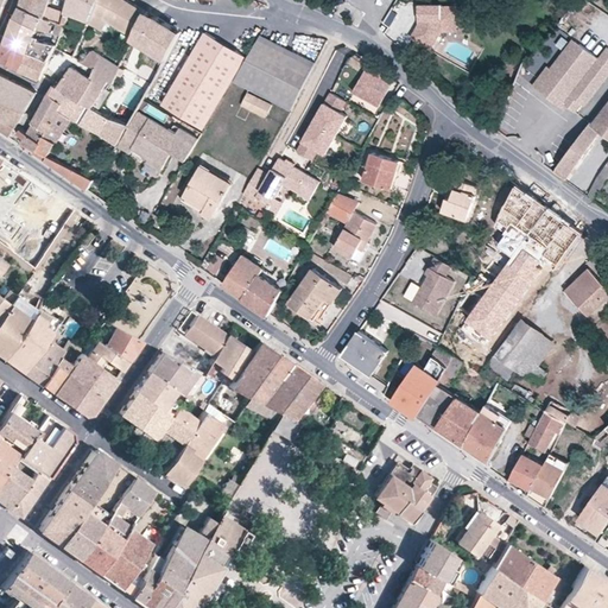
[(51,0),(23,0),(23,5),(21,6),(42,16),(46,17),(49,7),(51,0)]
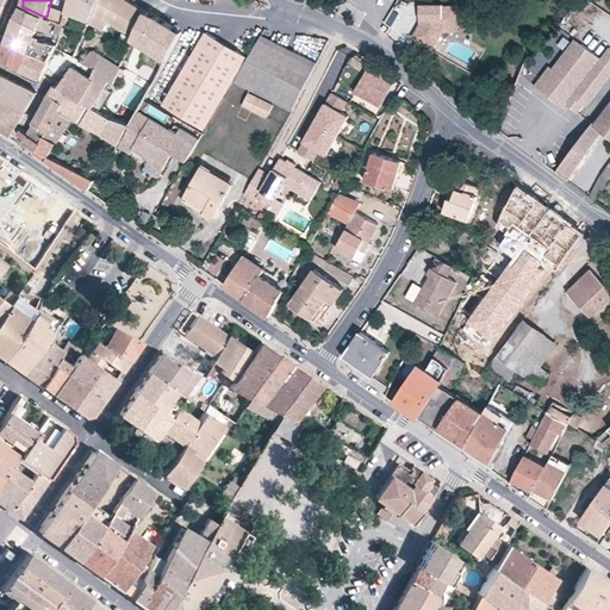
[(89,20),(99,0),(69,0),(66,12),(89,20)]
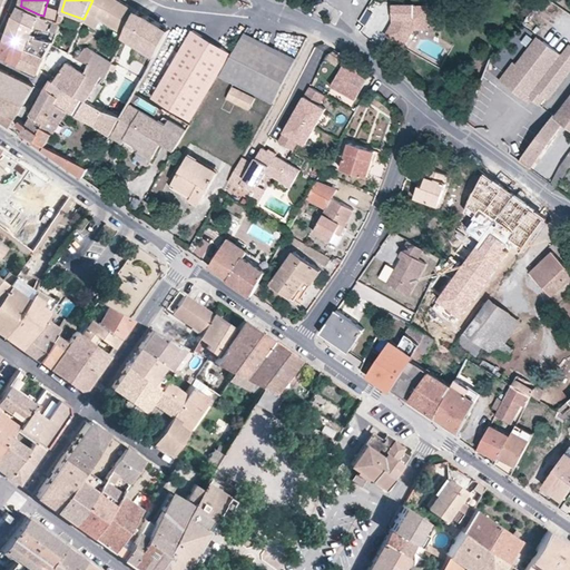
[(126,33),(137,11),(118,0),(92,0),(84,19),(84,20),(97,28),(102,19),(126,33)]
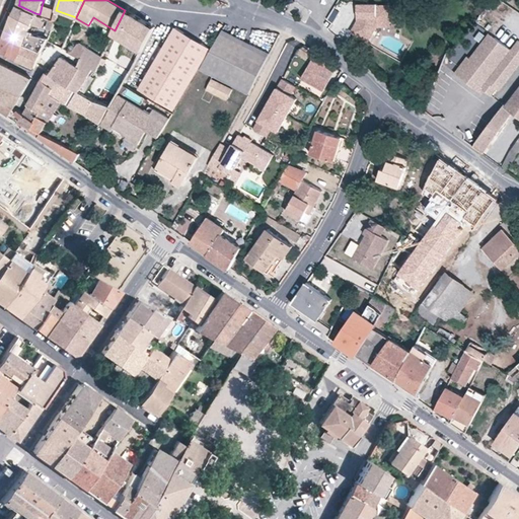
[(360,0),(360,14),(353,26),(374,36),(380,25),(390,25),(390,3),(380,3),(379,0),(360,0)]
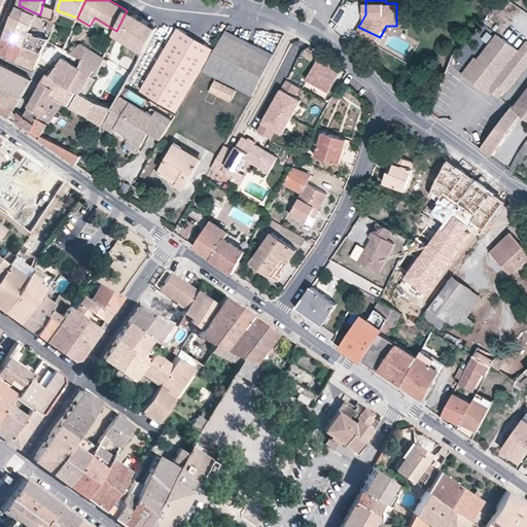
[(36,13),(19,5),(14,14),(33,25),(34,25),(48,29),(54,30),(58,21),(55,20),(40,14),(36,13)]
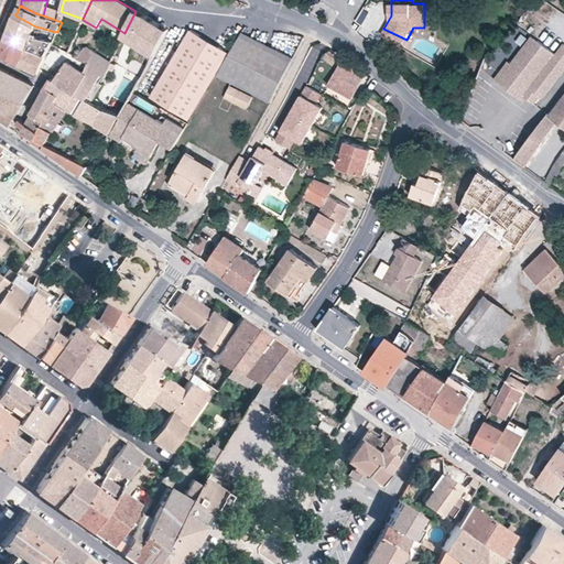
[(45,7),(43,15),(58,21),(61,12),(45,7)]
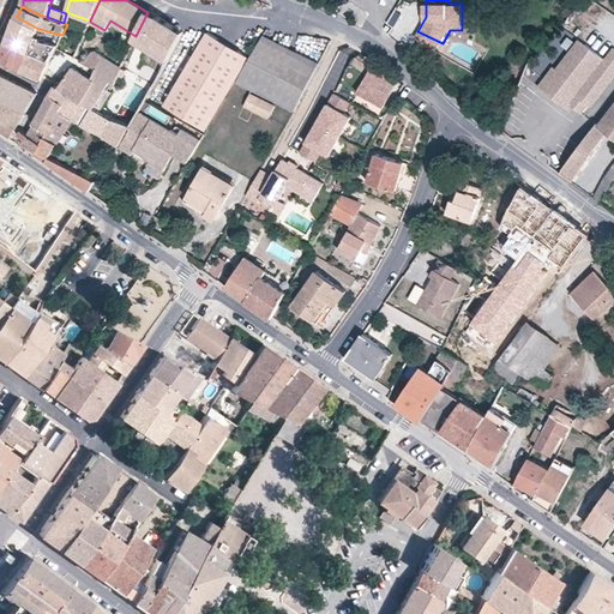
[(90,22),(90,20),(66,12),(66,13),(64,23),(67,24),(85,31),(90,22)]
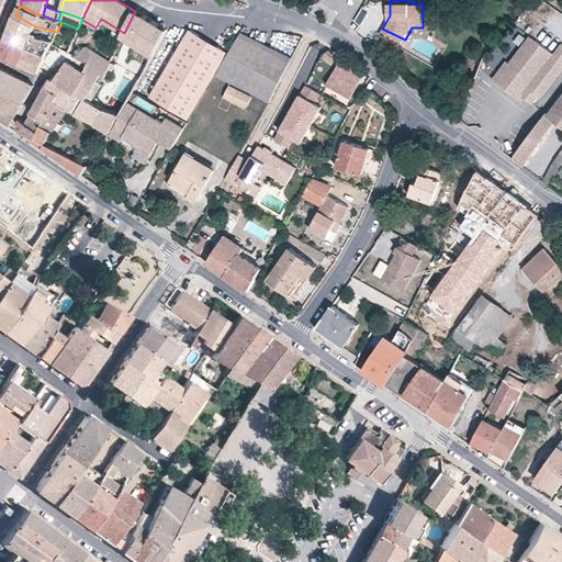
[(161,41),(168,29),(145,15),(135,11),(124,33),(122,36),(141,47),(150,53),(154,55),(161,41)]
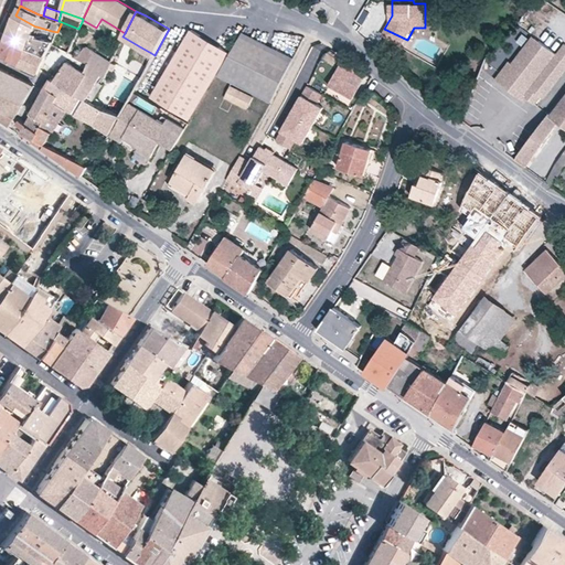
[(35,27),(16,16),(6,40),(28,49),(46,56),(51,45),(57,32),(52,31),(50,40),(38,38),(38,34),(33,33),(36,27),(35,27)]
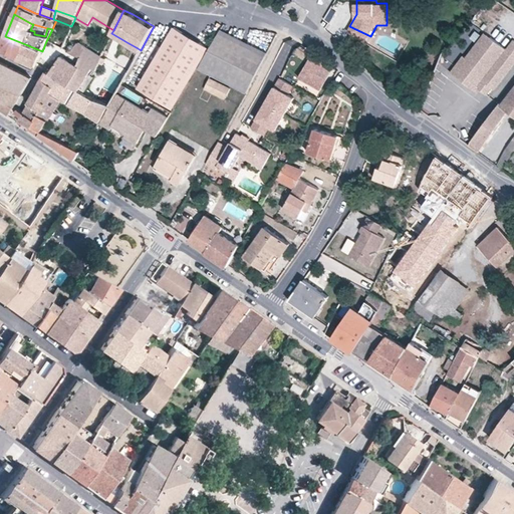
[(172,109),(209,48),(174,27),(137,89),(172,109)]
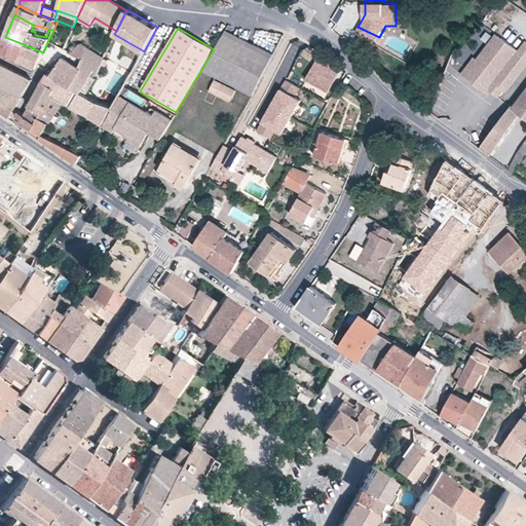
[(257,86),(272,58),(224,33),(202,70),(252,95),(257,86)]
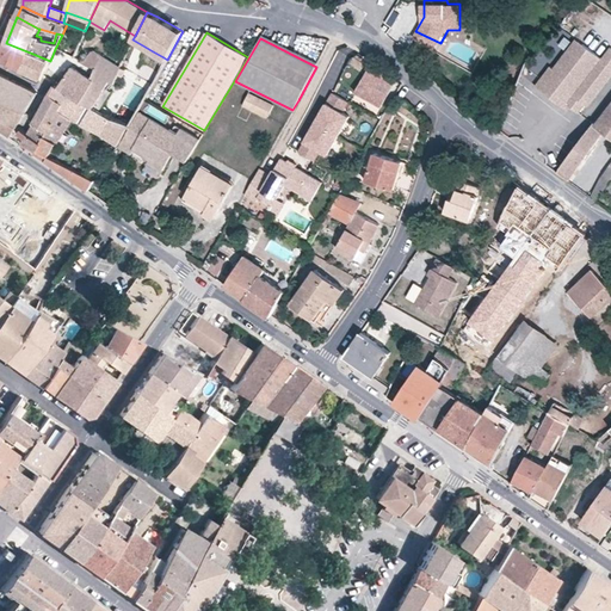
[(550,67),(539,80),(581,112),(585,106),(587,107),(610,76),(610,48),(602,59),(578,41),(554,69),(550,67)]
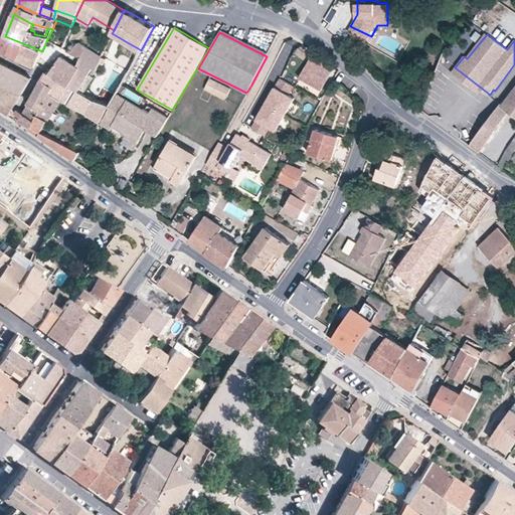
[(25,44),(5,36),(0,47),(0,49),(18,59),(25,44)]
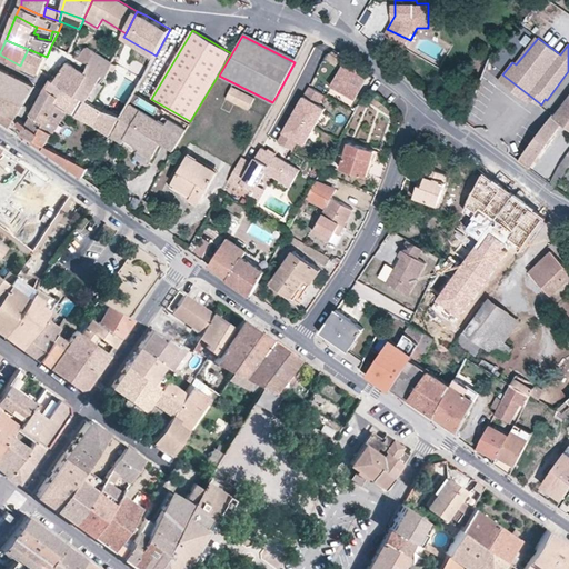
[(105,76),(111,62),(109,60),(89,48),(86,48),(78,59),(82,61),(90,62),(86,73),(88,75),(77,96),(86,101),(100,75),(105,76)]
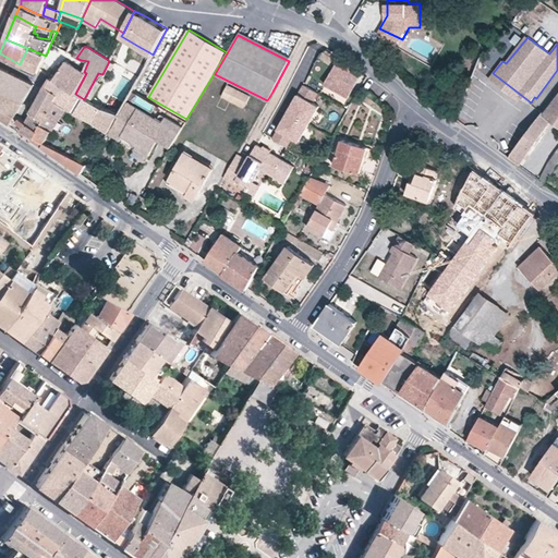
[(146,58),(149,52),(140,47),(136,52),(146,58)]
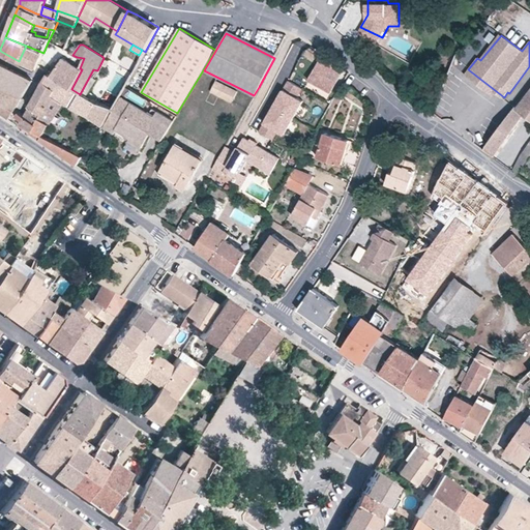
[(23,63),(21,66),(34,71),(36,66),(43,53),(26,46),(19,61),(23,63)]
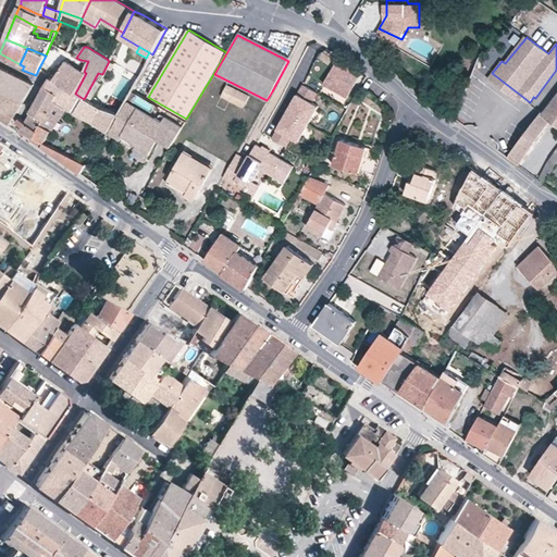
[(348,97),(361,73),(339,57),(324,84),(348,97)]
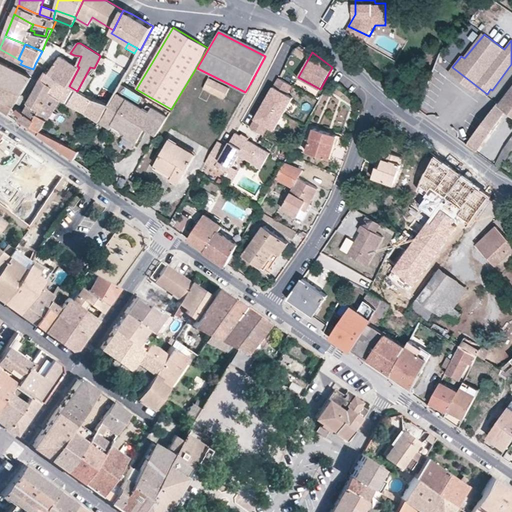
[(61,56),(50,73),(59,79),(69,86),(79,67),(77,66),(61,56)]
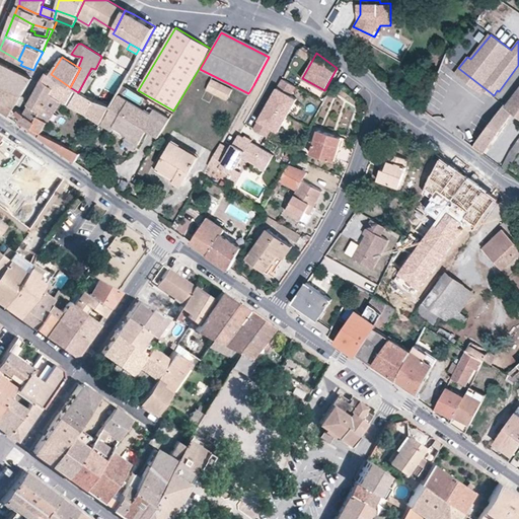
[(26,86),(31,78),(3,65),(0,63),(0,86),(21,95),(26,86)]
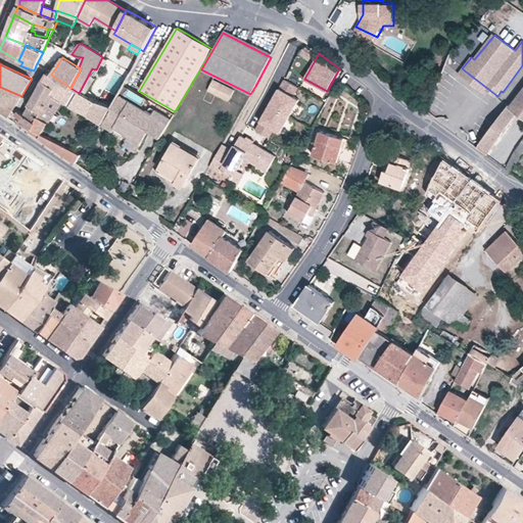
[(51,75),(48,73),(44,80),(55,89),(60,81),(51,75)]
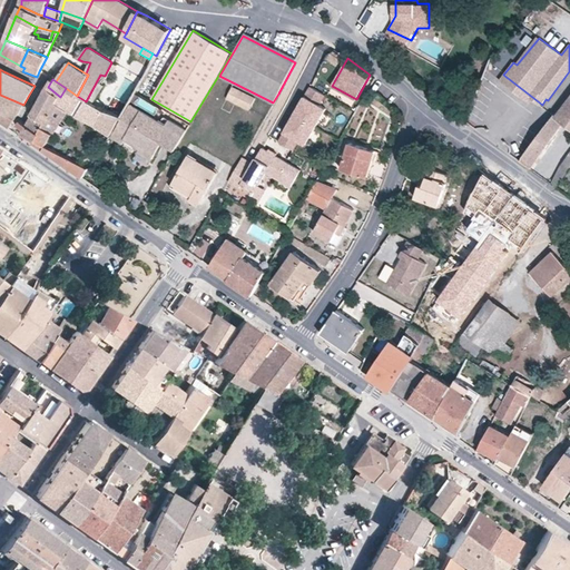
[(297,115),(315,125),(325,107),(318,102),(324,92),(310,85),(295,109),(298,111),(297,115)]
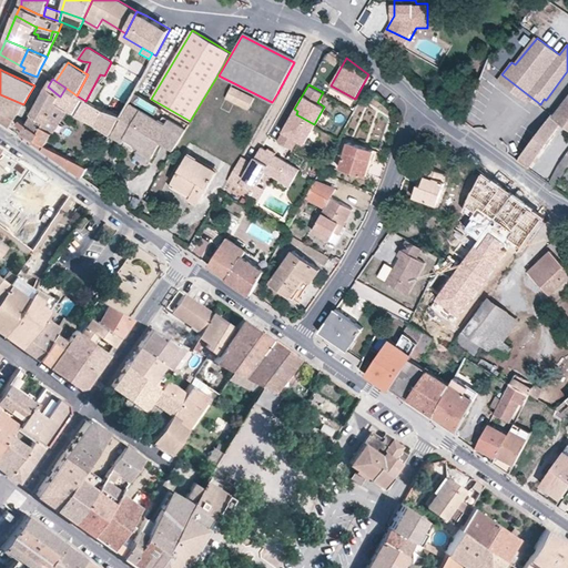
[(60,97),(48,87),(40,101),(52,109),(49,115),(61,122),(69,111),(68,111),(57,102),(60,97)]
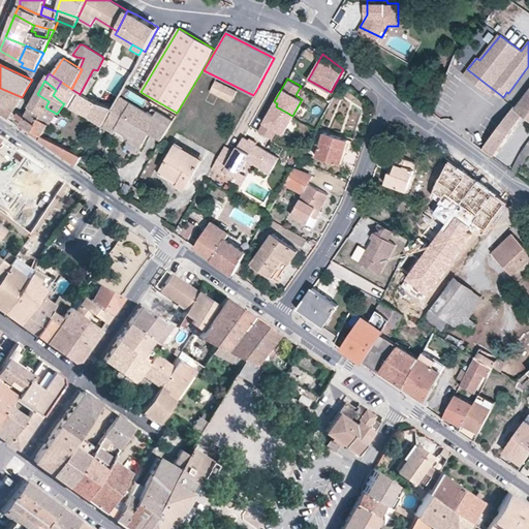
[(211,91),(232,101),(238,91),(216,81),(211,91)]
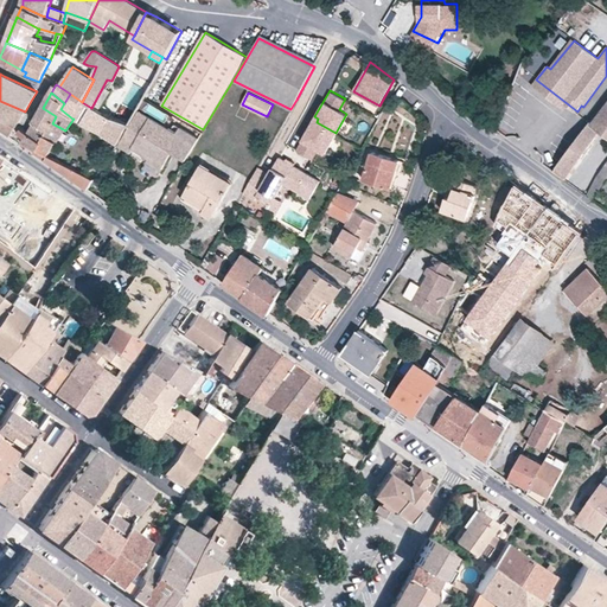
[(112,119),(91,108),(82,102),(70,94),(64,103),(61,109),(72,119),(74,119),(117,144),(129,123),(112,119)]
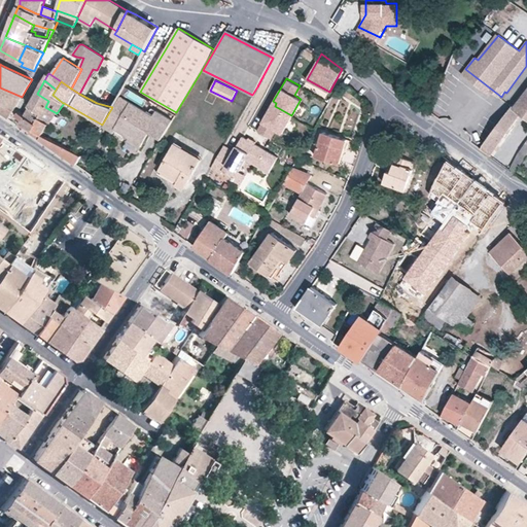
[(22,97),(0,88),(0,110),(10,117),(15,108),(20,100),(22,97)]
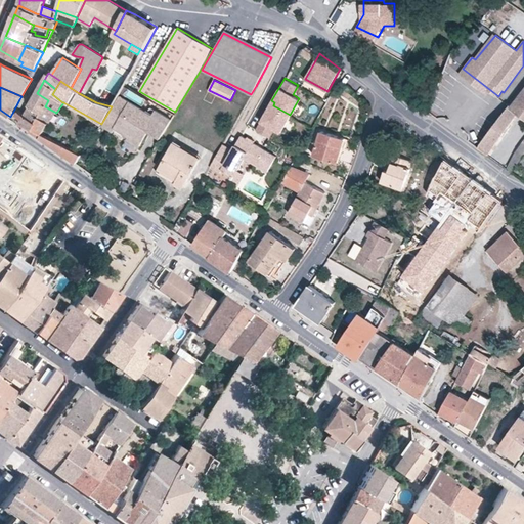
[(510,105),(477,148),(487,156),(492,148),(495,144),(517,114),(523,118),(523,89),(512,106),(510,105)]
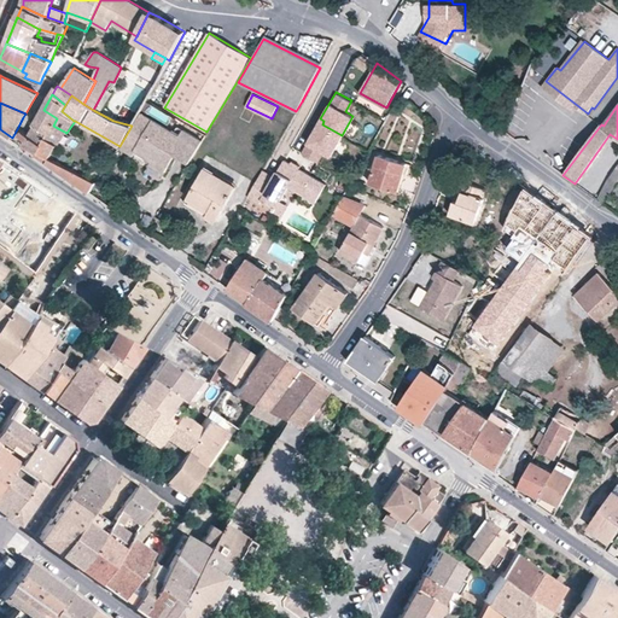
[(35,126),(44,110),(40,108),(31,123),(35,126)]
